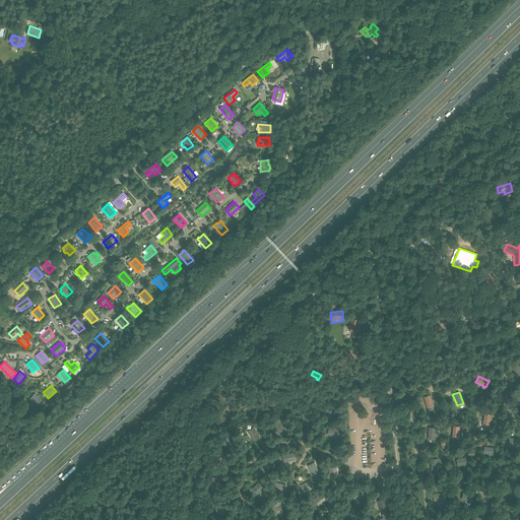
[(43,400),(35,393),(29,399),(38,406),(43,400)]
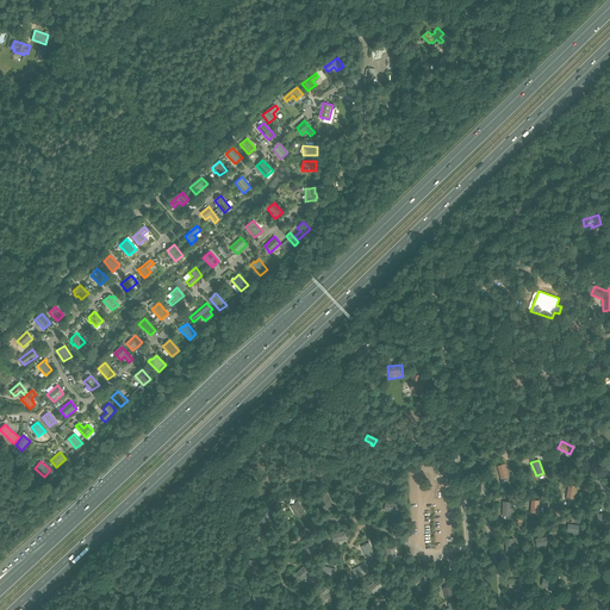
[(505,464),(497,466),(502,479),(509,477),(505,464)]
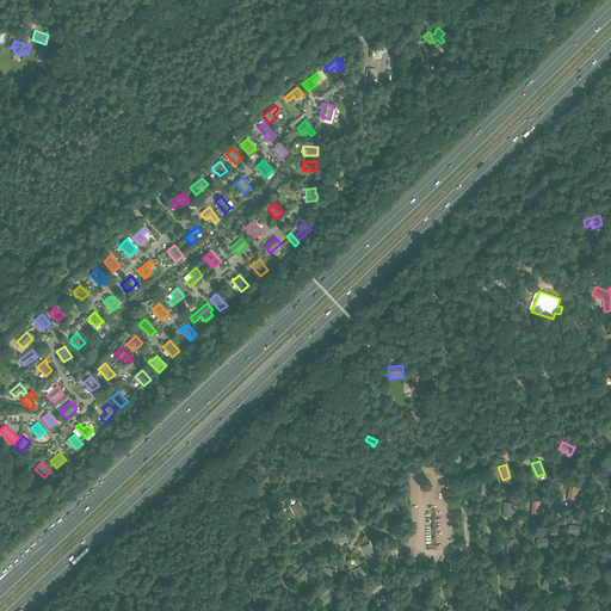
[(389,492),(393,485),(386,481),(382,488),(389,492)]
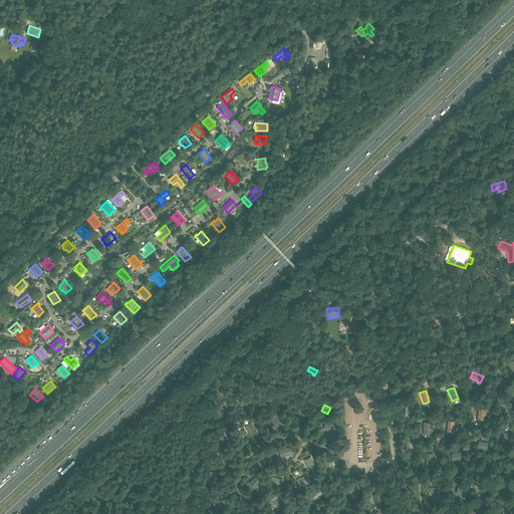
[(486,410),(479,409),(477,420),(484,421),(486,410)]
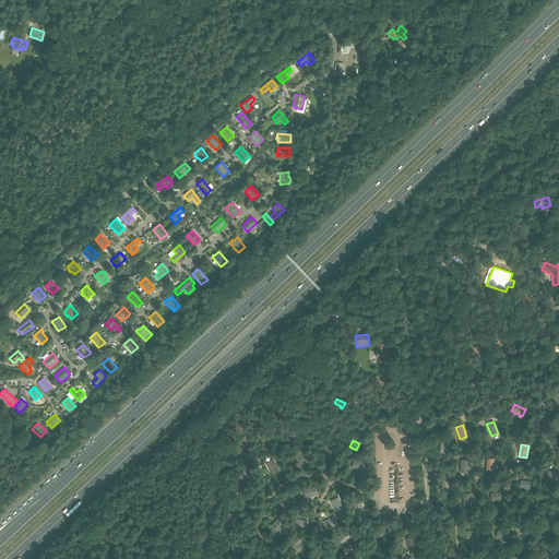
[(332,458),(334,447),(326,445),(324,456),(332,458)]
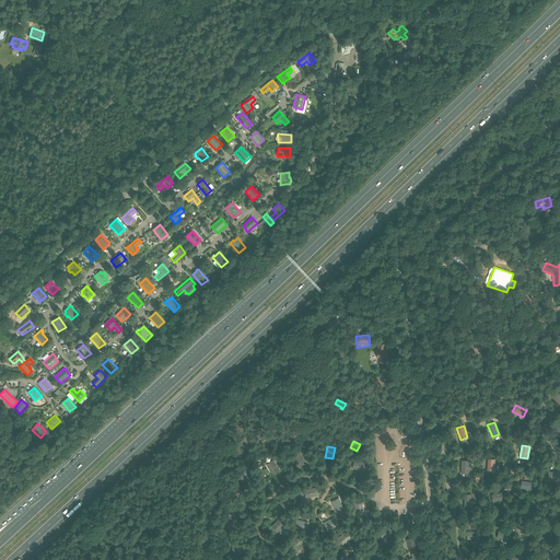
[(299,466),(306,463),(300,452),(293,456),(299,466)]
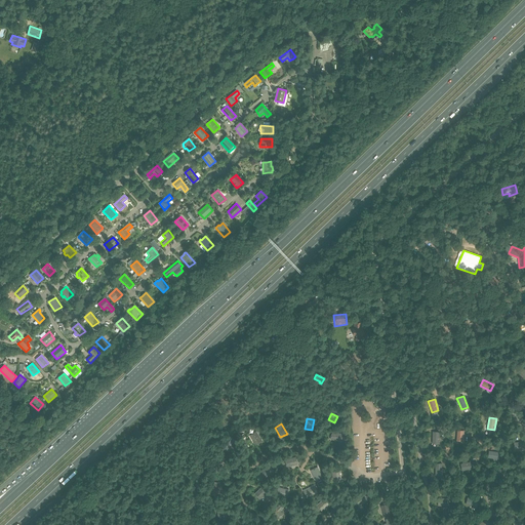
[(256,445),(263,441),(256,431),(250,435),(256,445)]
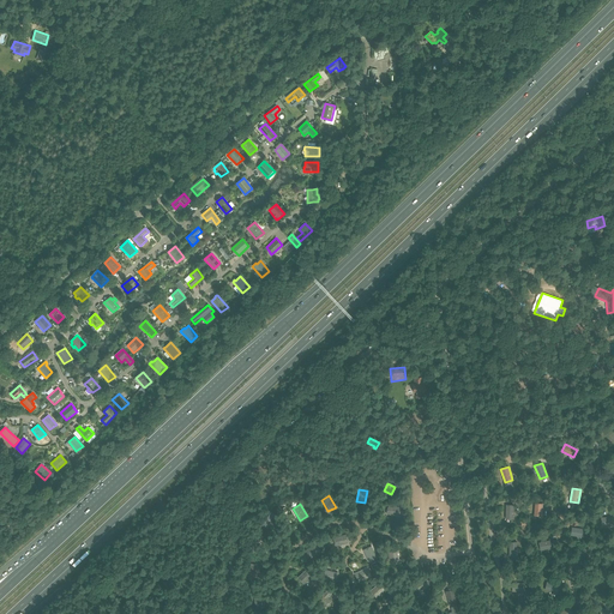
[(399,516),(402,507),(389,505),(387,513),(399,516)]
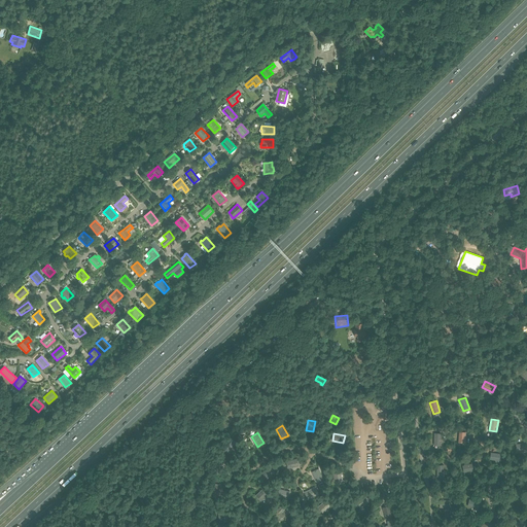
[(230,453),(237,443),(231,438),(223,449),(230,453)]
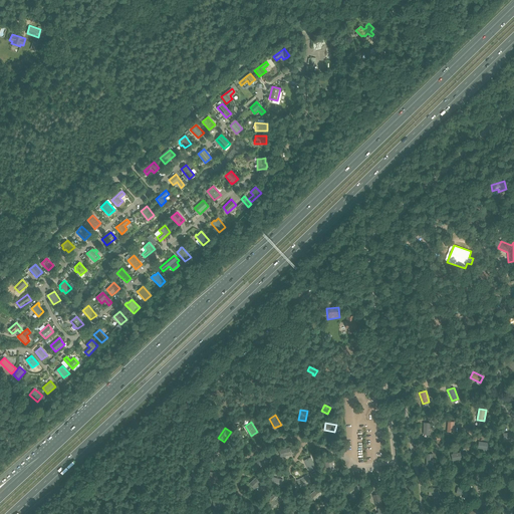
[(490,443),(479,441),(478,448),(489,450),(490,443)]
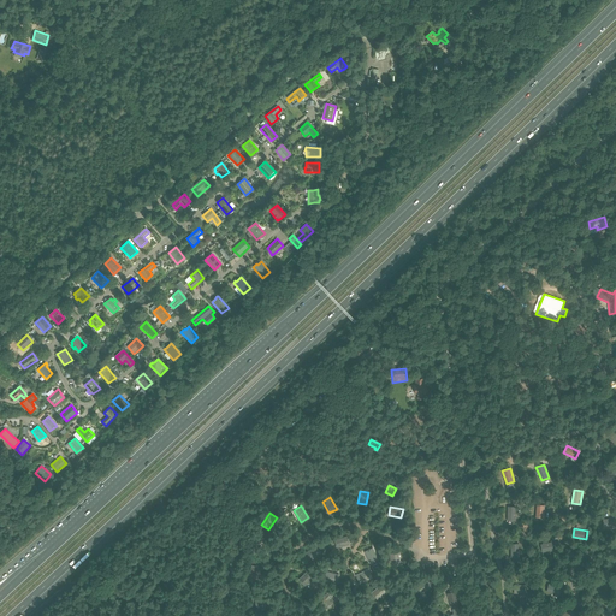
[(337,548),(349,544),(347,535),(335,539),(337,548)]
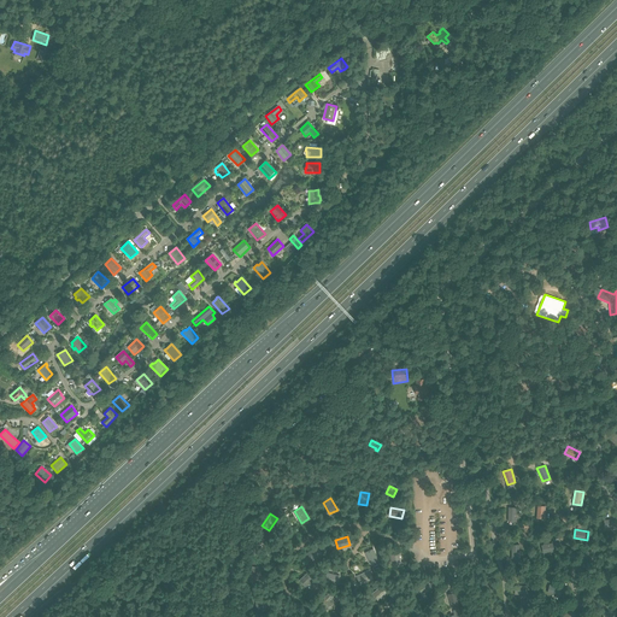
[(257,539),(248,552),(257,557),(262,550),(257,547),(260,541),(257,539)]
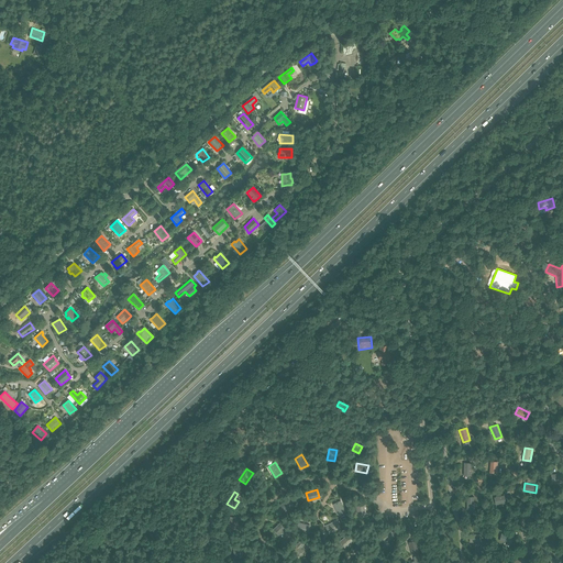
[(505,495),(494,497),(496,505),(506,503),(505,495)]
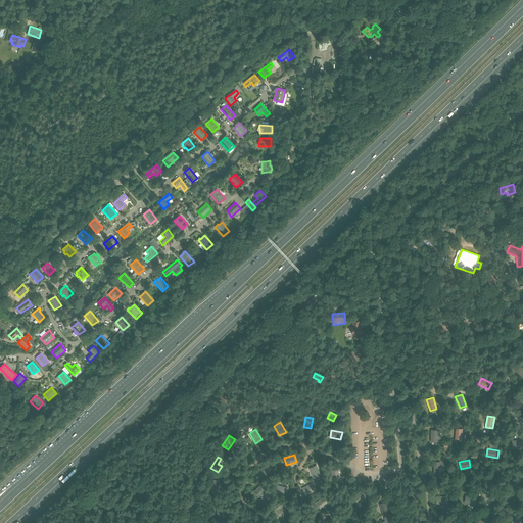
[(265,476),(272,468),(267,463),(258,471),(265,476)]
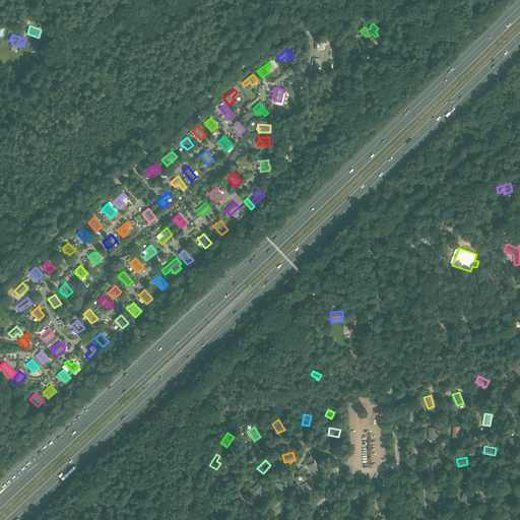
[(313,475),(319,472),(315,462),(308,465),(313,475)]
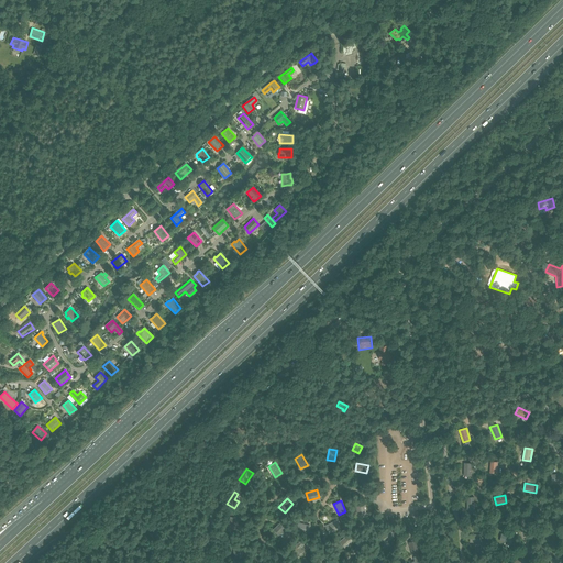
[(357,517),(366,516),(364,505),(356,506),(357,517)]
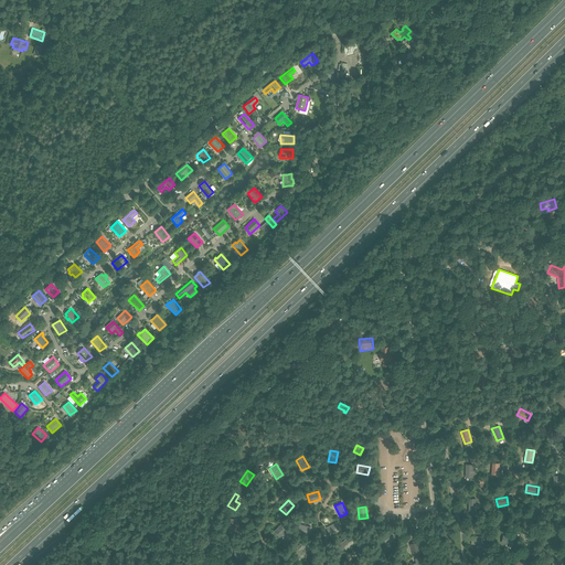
[(237,531),(240,520),(232,519),(230,530),(237,531)]
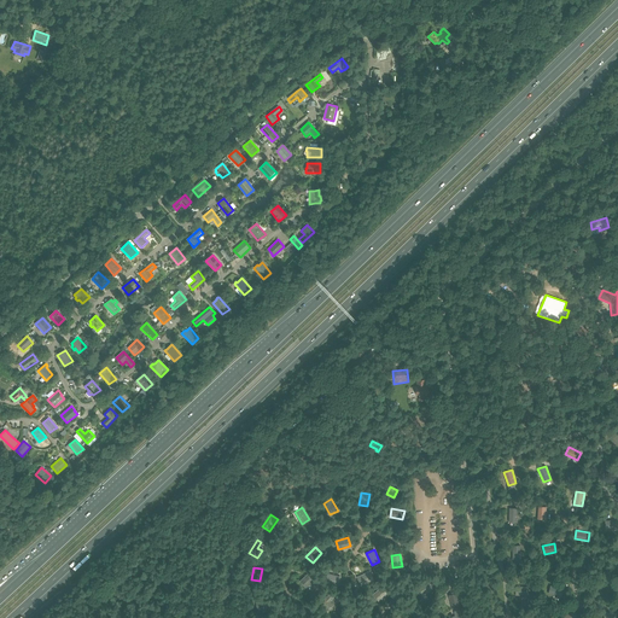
[(361,584),(373,579),(369,571),(357,577),(361,584)]
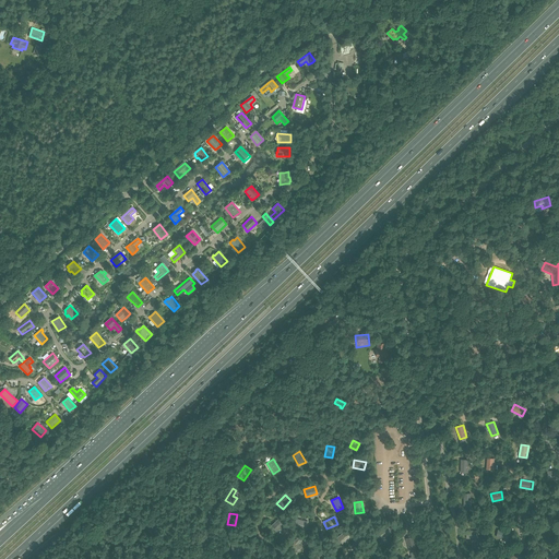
[(306,528),(308,521),(297,519),(295,526),(306,528)]
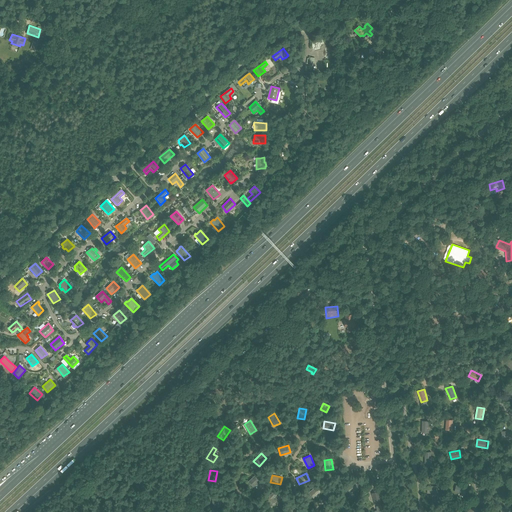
[(261,488),(264,486),(254,476),(249,481),(254,486),(256,484),(261,488)]
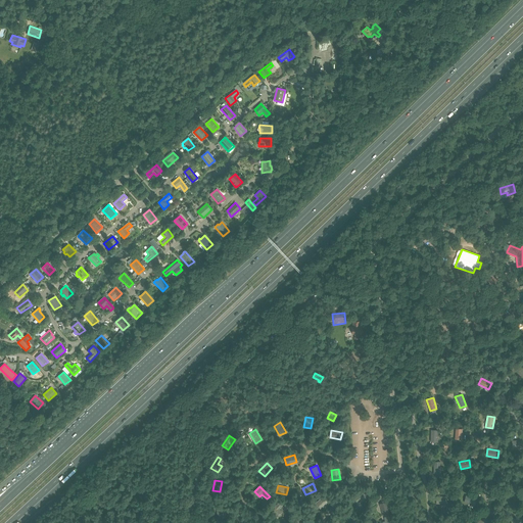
[(515,495),(514,489),(505,491),(506,498),(515,495)]
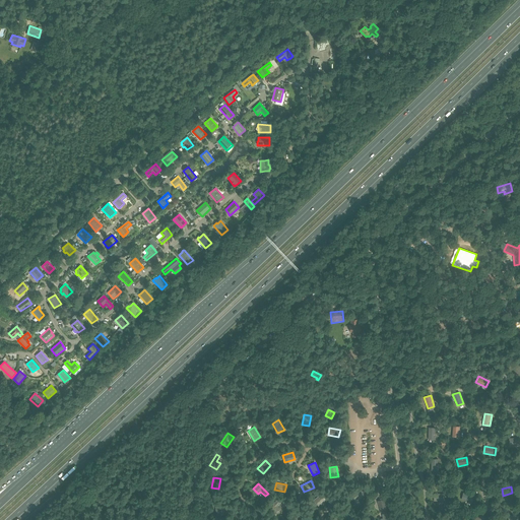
[(355,500),(364,496),(360,489),(351,494),(355,500)]
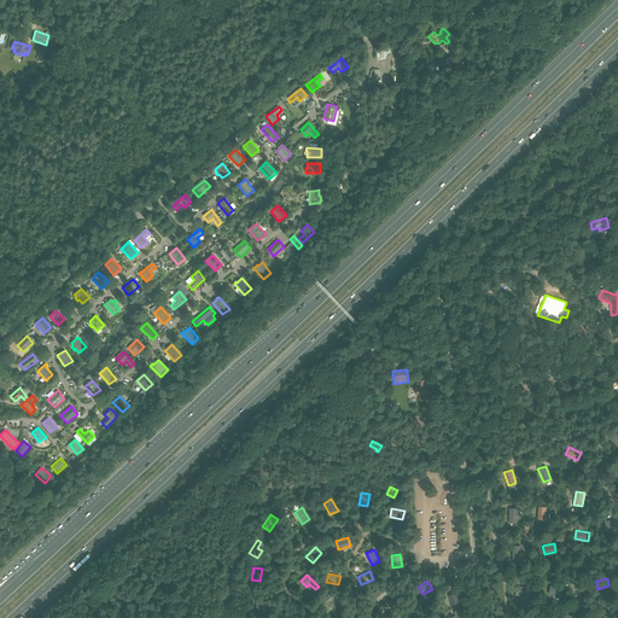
[(379,601),(389,593),(383,586),(373,594),(379,601)]
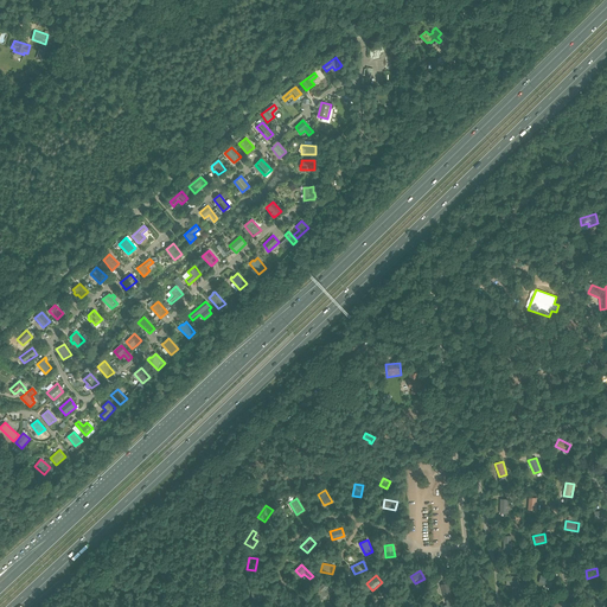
[(551,586),(553,577),(541,575),(538,583),(551,586)]
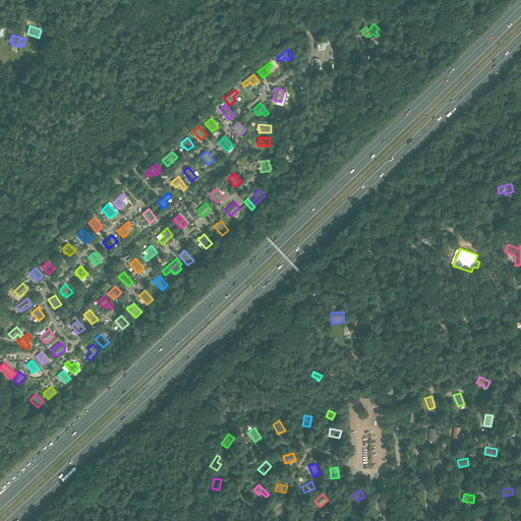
[(278,507),(282,502),(280,500),(270,509),(276,515),(281,510),(278,507)]
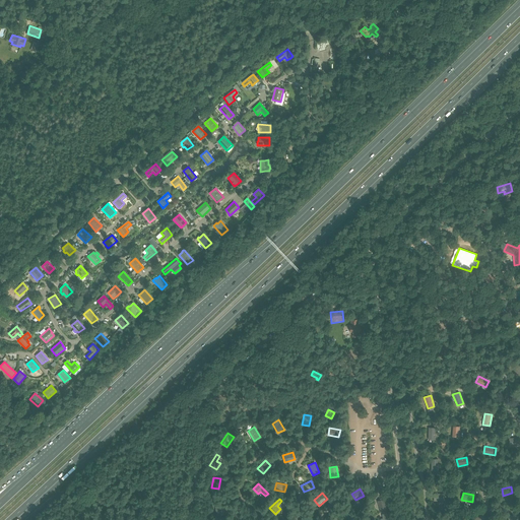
[(384,499),(377,501),(381,513),(387,511),(384,499)]
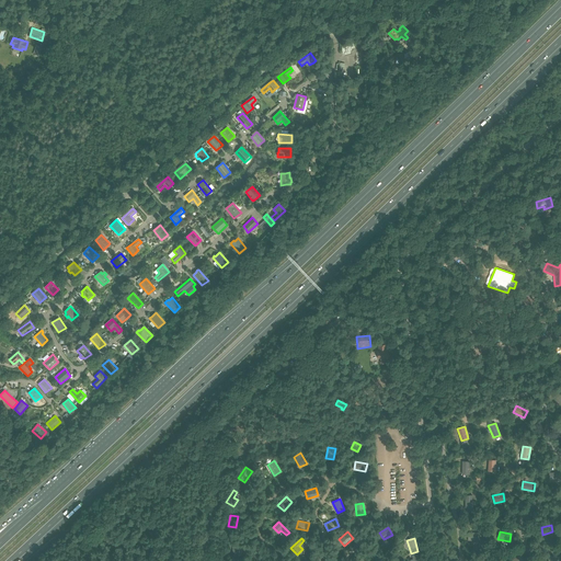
[(235,554),(245,552),(244,545),(232,547),(235,554)]
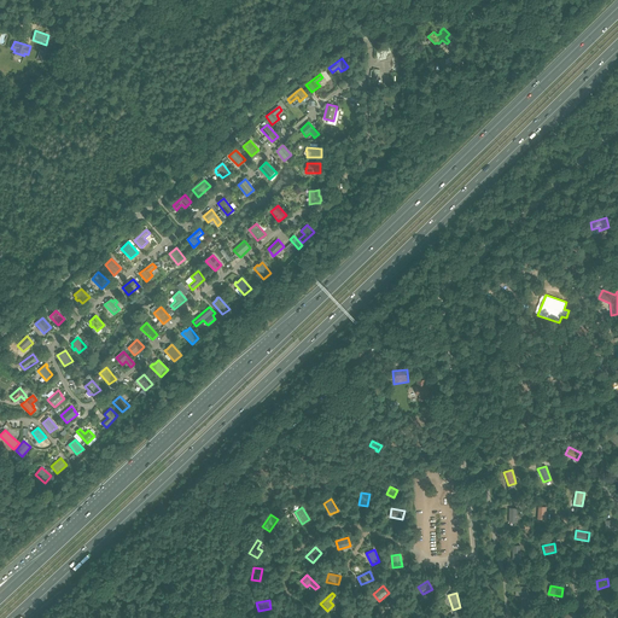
[(421,612),(413,604),(407,610),(415,617),(421,612)]
